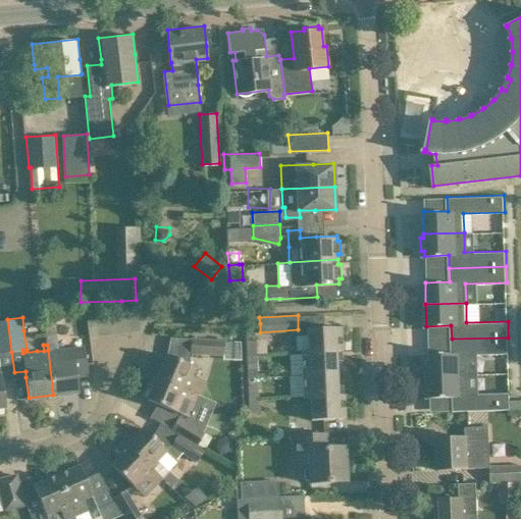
[(0,353),(11,352),(7,319),(0,320),(0,353)]
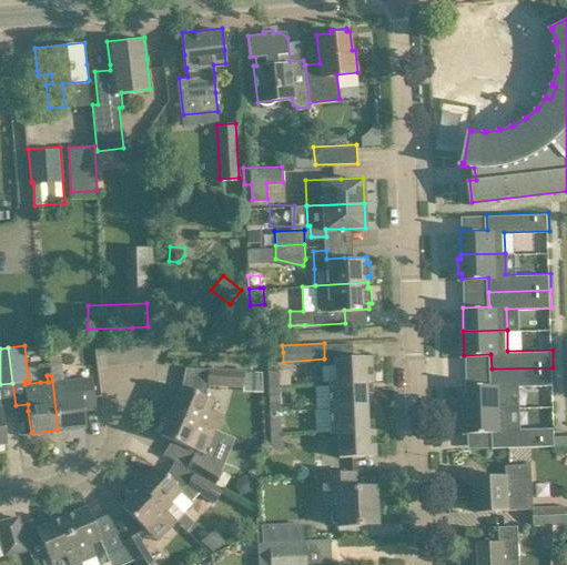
[(60,353),(49,354),(51,375),(52,381),(58,430),(85,426),(83,407),(95,405),(92,375),(63,379),(60,353)]
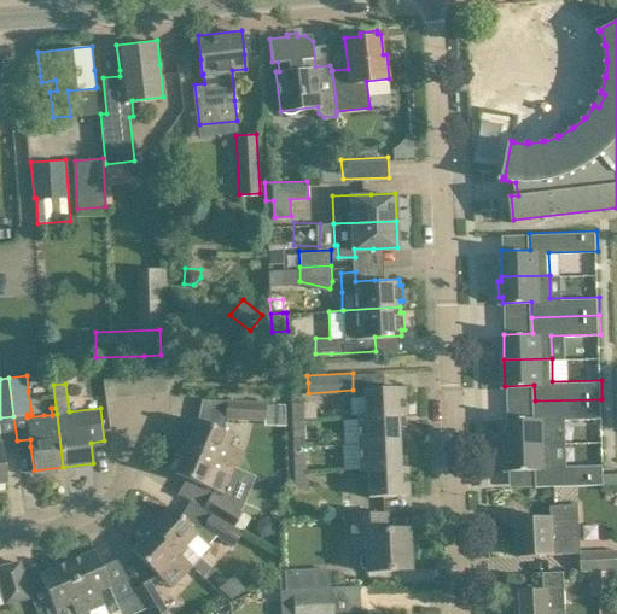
[(358,414),(359,442),(399,440),(397,425),(406,425),(403,385),(364,387),(365,413),(358,414)]
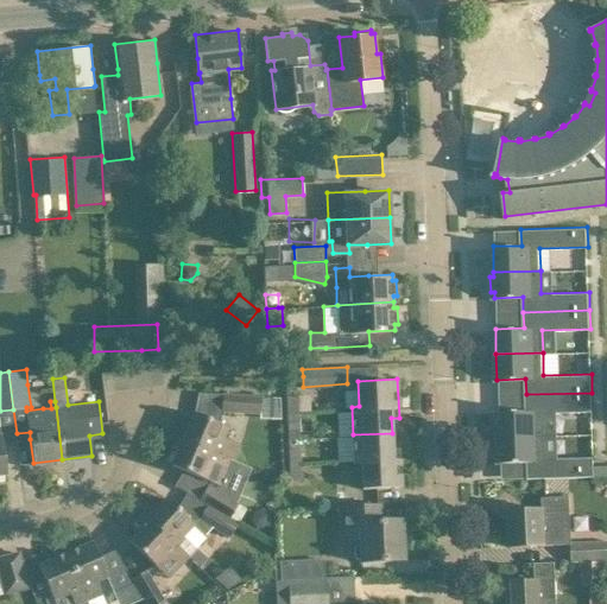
[(222,411),(261,413),(261,417),(280,418),(280,395),(263,395),(223,393),(222,411)]
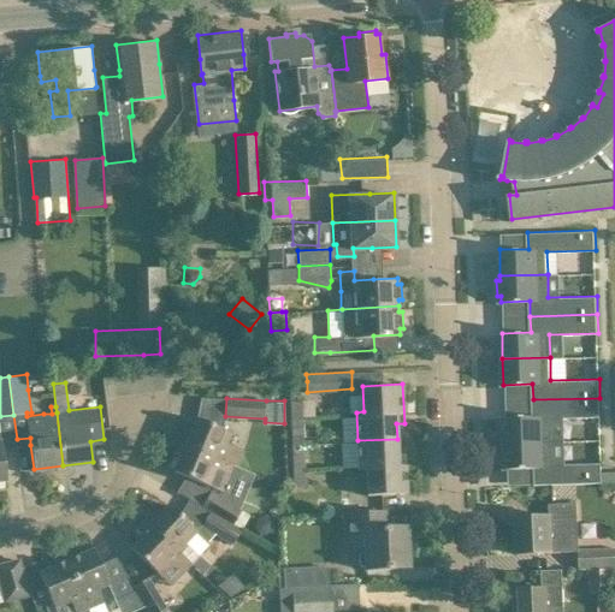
[(506,443),(553,440),(551,417),(601,416),(599,398),(533,399),(533,415),(504,416),(506,443)]
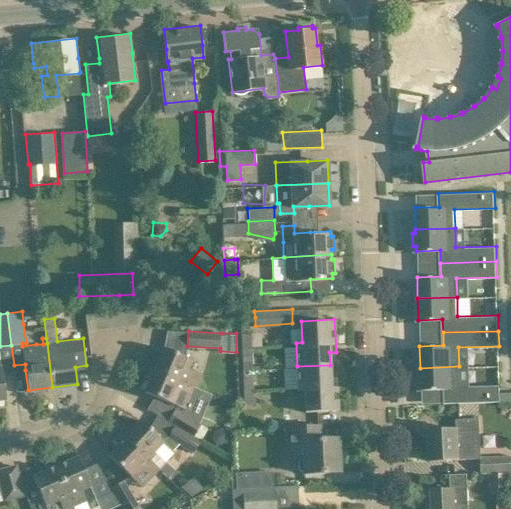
[(241,334),(241,346),(251,346),(251,333),(241,334)]
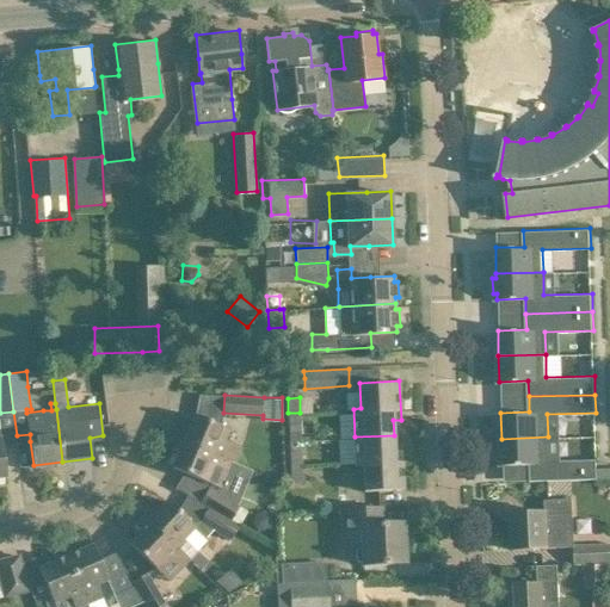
[(180,426),(176,437),(236,462),(244,446),(225,438),(229,427),(195,413),(188,429),(180,426)]
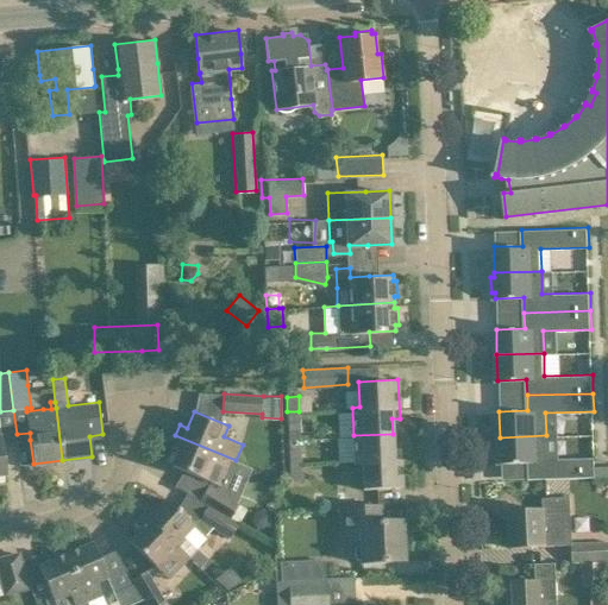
[(299,411),(287,411),(288,428),(288,441),(300,440),(300,428),(299,411)]
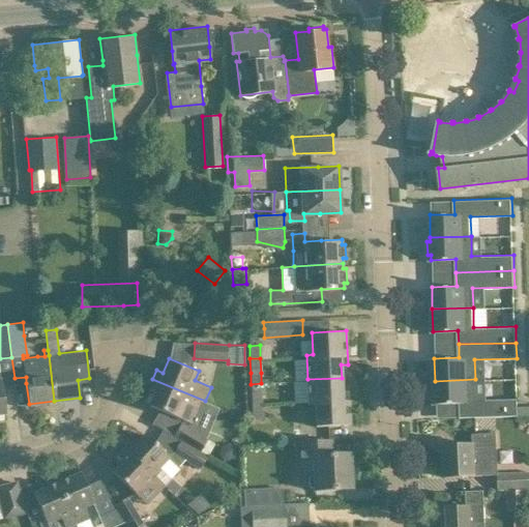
[(342,378),(307,379),(309,403),(315,403),(316,426),(350,423),(349,389),(342,390),(342,378)]
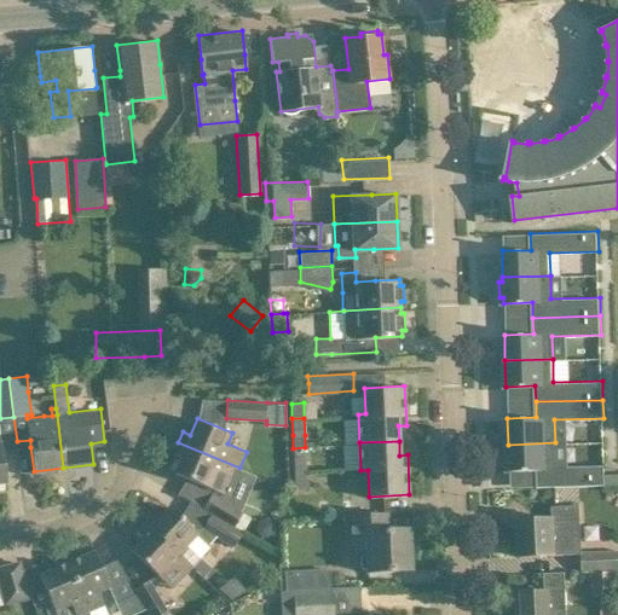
[(178,442),(173,453),(182,456),(174,471),(214,488),(213,492),(241,509),(255,474),(240,468),(178,442)]
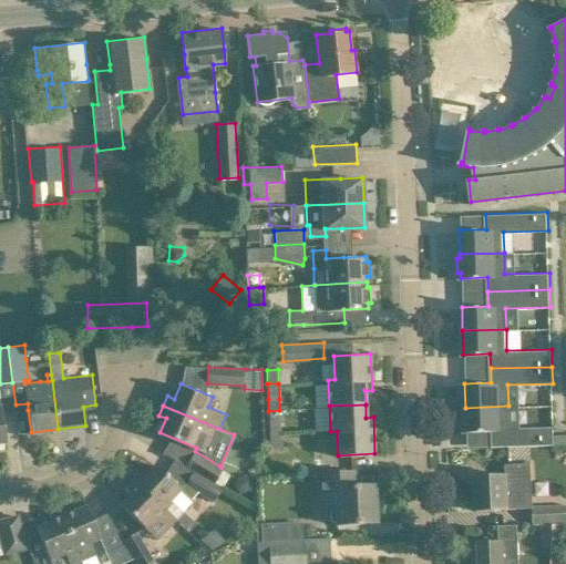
[(508,406),(465,408),(465,431),(492,430),(493,445),(555,444),(554,426),(508,428),(508,406)]
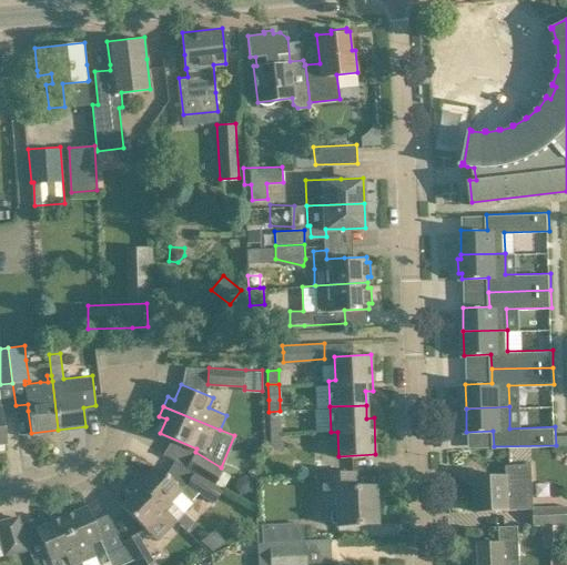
[(270,419),(271,434),(281,433),(281,417),(270,419)]
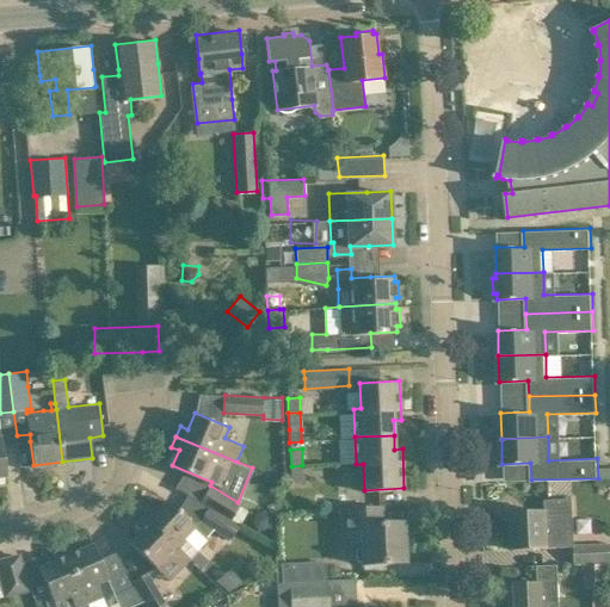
[(302,465),(291,466),(291,483),(303,482),(302,465)]
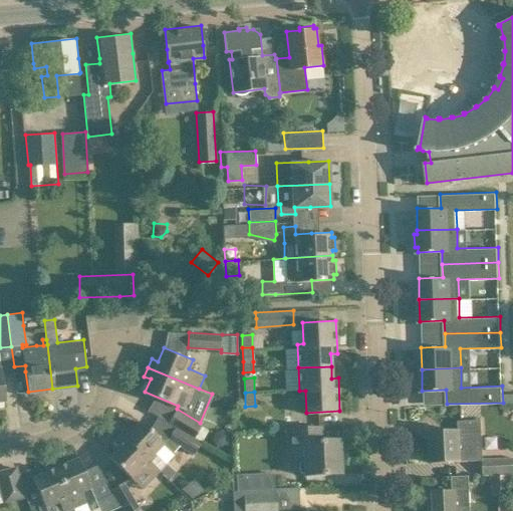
[(177,409),(169,422),(196,436),(202,425),(203,424),(177,409)]
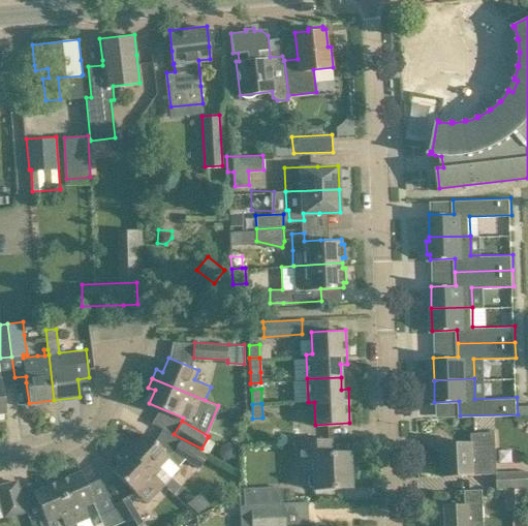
[(475,473),(493,473),(492,449),(497,449),(496,431),(472,432),(472,442),(443,443),(445,475),(475,473)]
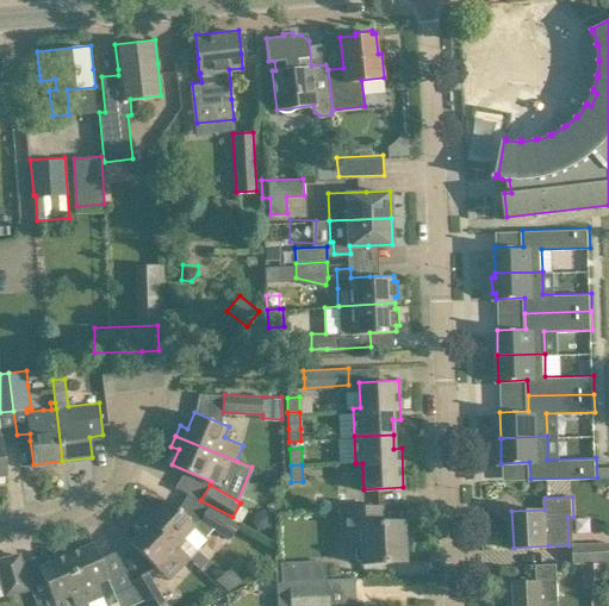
[(150,505),(142,513),(190,557),(198,549),(197,549),(209,537),(197,525),(186,514),(168,498),(156,511),(150,505)]
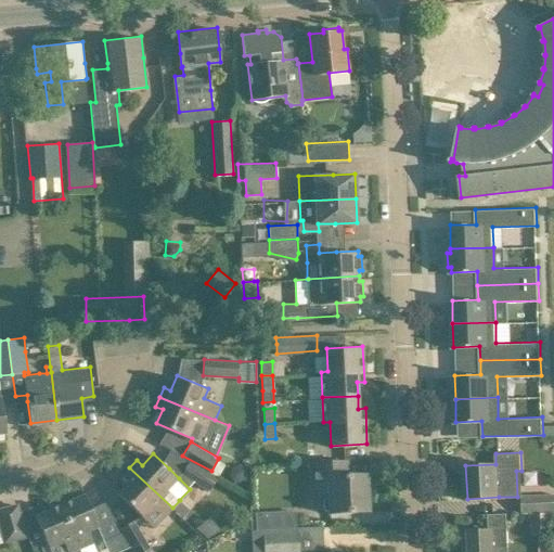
[(211,471),(182,456),(175,470),(209,489),(218,475),(211,471)]
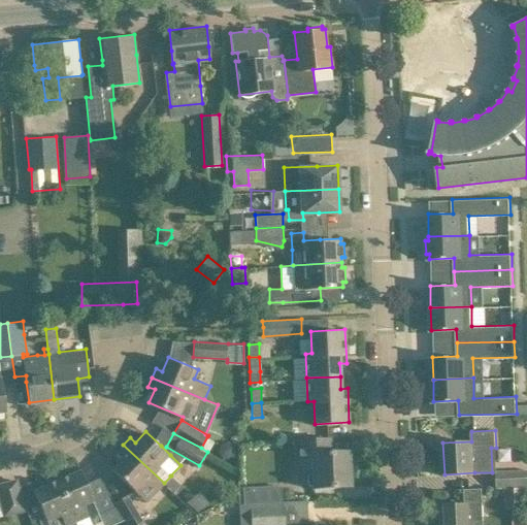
[(207,436),(201,448),(207,452),(213,440),(207,436)]
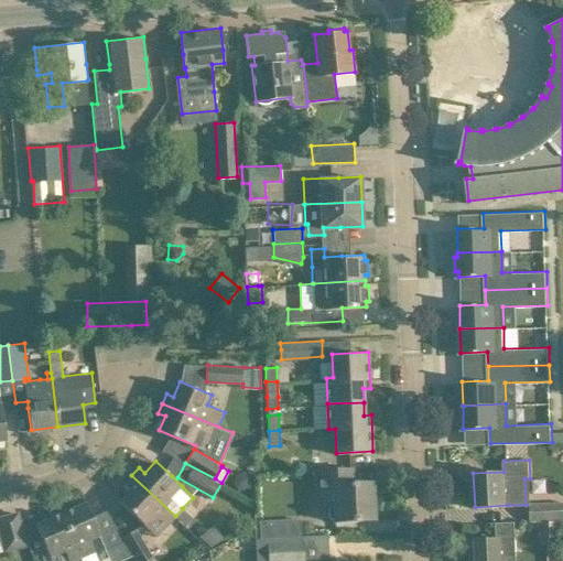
[(352,466),(329,467),(315,468),(317,503),(334,503),(335,520),(374,518),(371,482),(352,483),(352,466)]
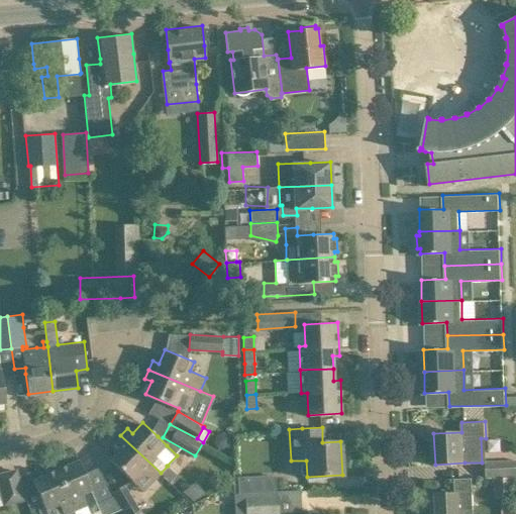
[(161,473),(120,435),(114,442),(119,447),(108,457),(144,491),(153,480),(161,473)]
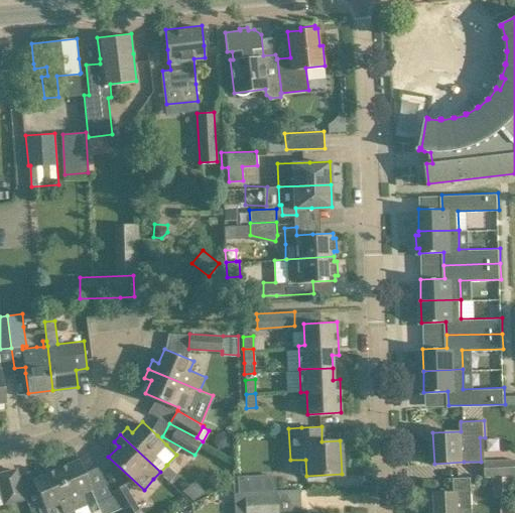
[(514,458),(486,460),(487,475),(494,475),(509,474),(514,474),(514,458)]
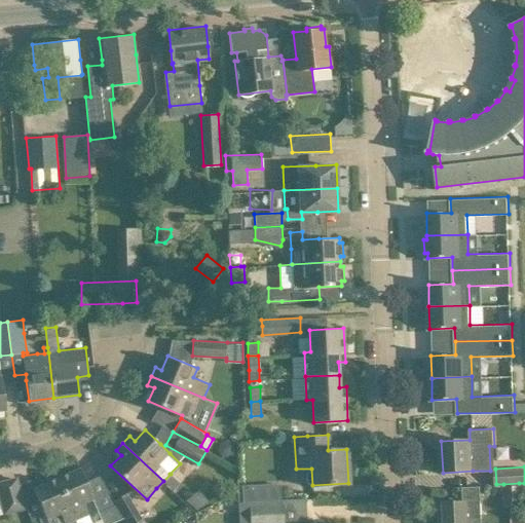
[(80,468),(58,478),(75,519),(76,522),(92,522),(83,501),(94,497),(80,468)]
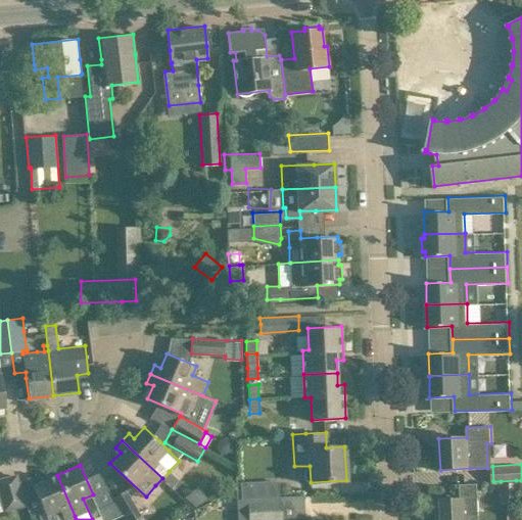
[(17,474),(0,478),(0,489),(5,510),(16,508),(21,507),(24,506),(26,506),(22,494),(17,474)]
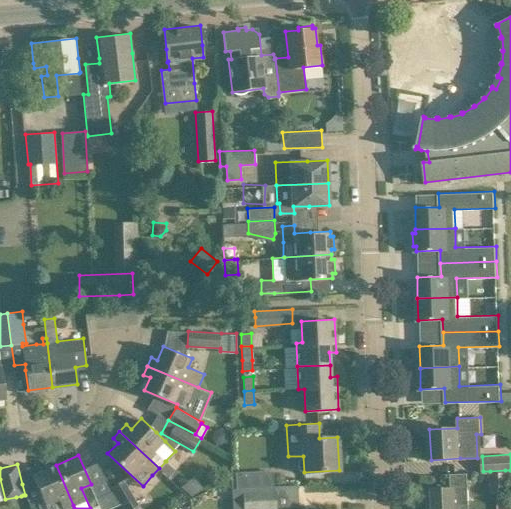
[(74,508),(73,505),(56,465),(33,474),(46,504),(59,498),(63,508),(74,508)]
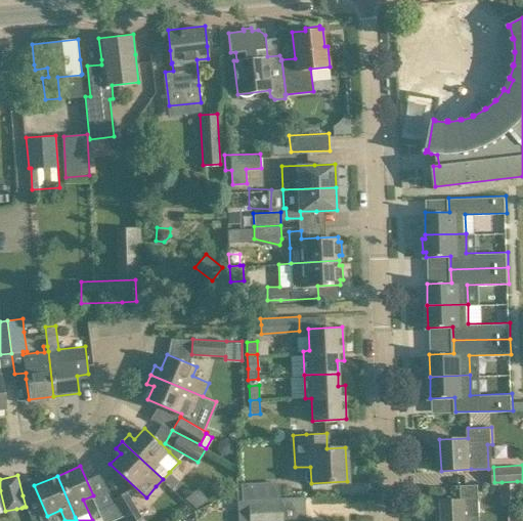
[(437,520),(481,520),(480,484),(461,484),(462,500),(442,501),(442,514),(437,514),(437,520)]
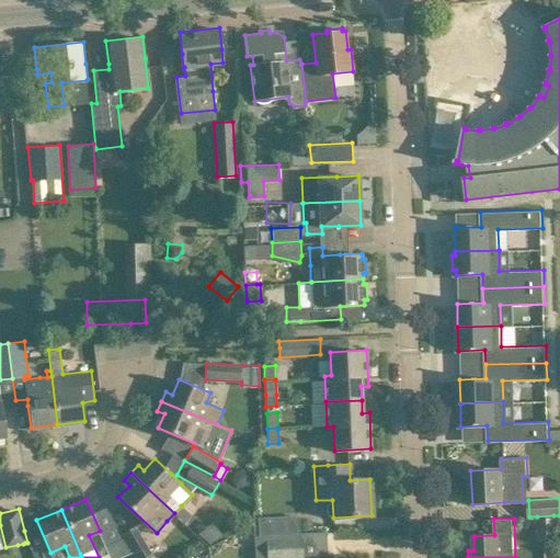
[(124,536),(122,533),(117,524),(100,532),(105,545),(124,536)]
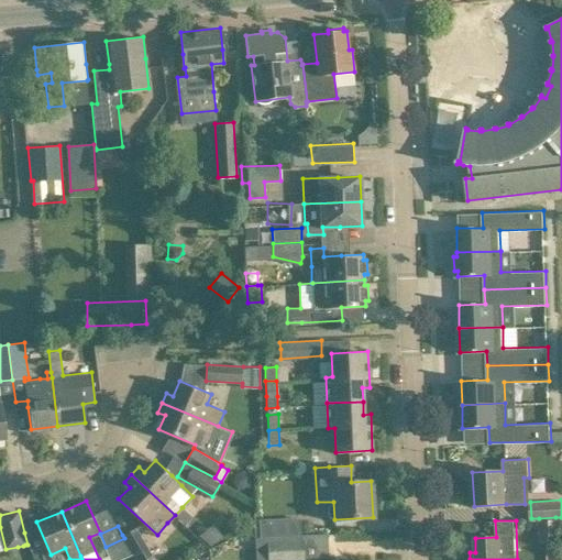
[(122,535),(124,538),(138,559),(149,559),(154,557),(136,526),(122,535)]
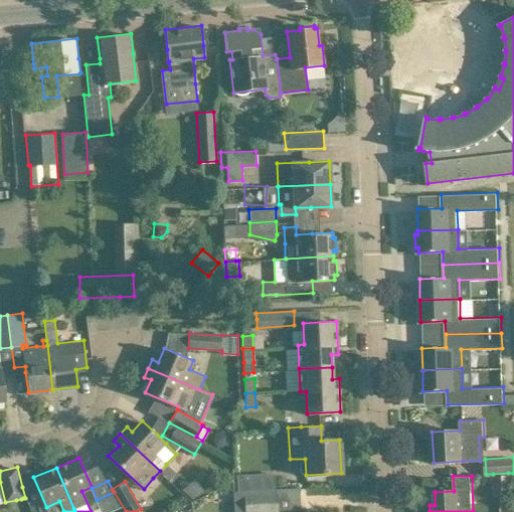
[(244,495),(244,511),(247,511),(276,510),(275,493),(244,495)]
